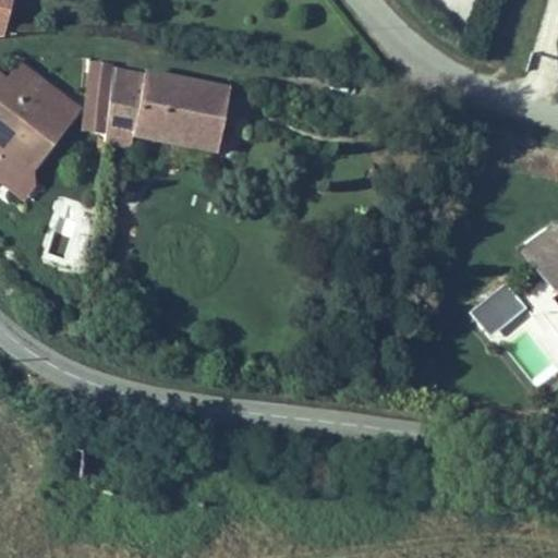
[(13,0),(0,0),(0,38),(4,38),(13,0)]
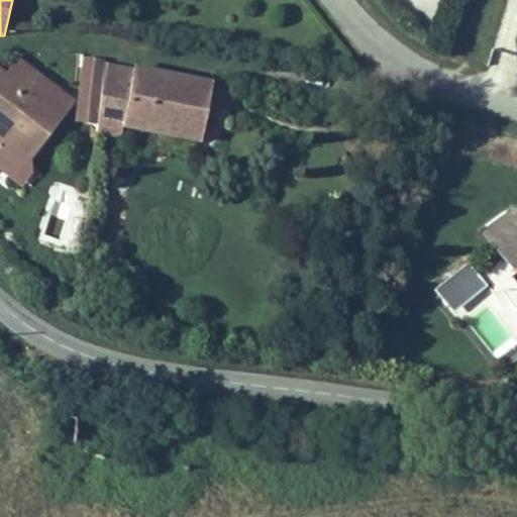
[(0,148),(23,167),(76,100),(19,57),(4,76),(0,72),(0,148)]
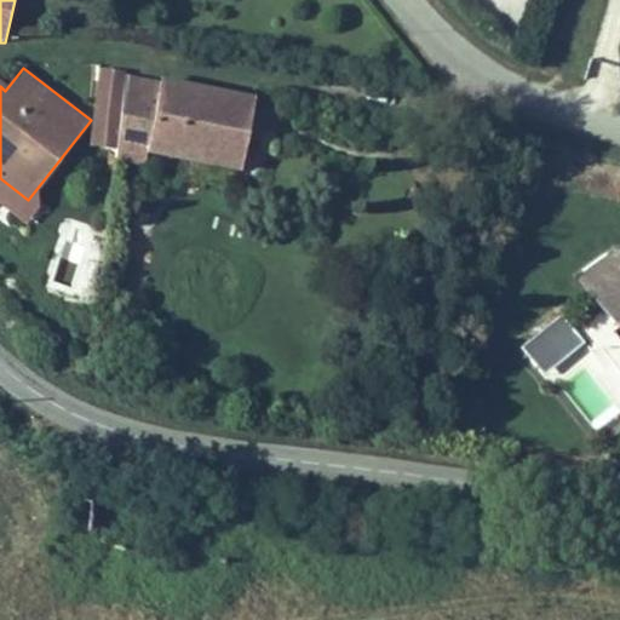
[(131,79),(109,74),(95,145),(116,149),(130,84),(131,79)]
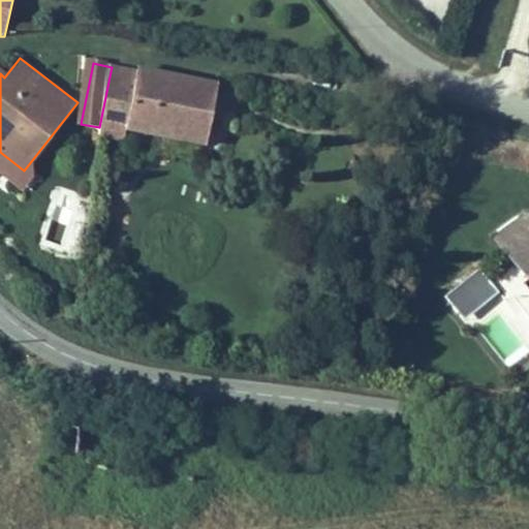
[(142,78),(143,72),(112,67),(111,71),(142,78)]
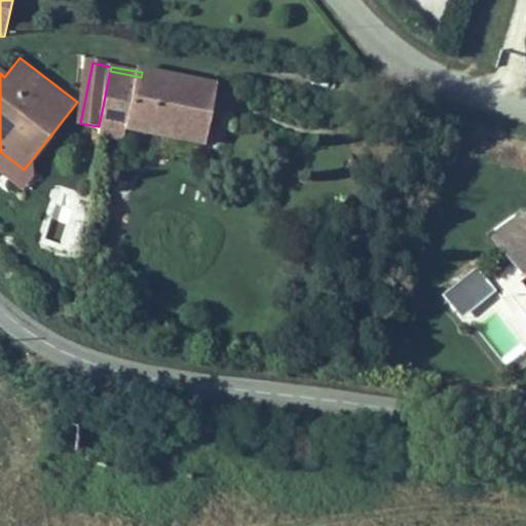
[(141,77),(110,71),(99,126),(98,133),(122,137),(125,125),(205,141),(209,121),(218,123),(224,119),(228,95),(224,88),(142,72),(141,77)]
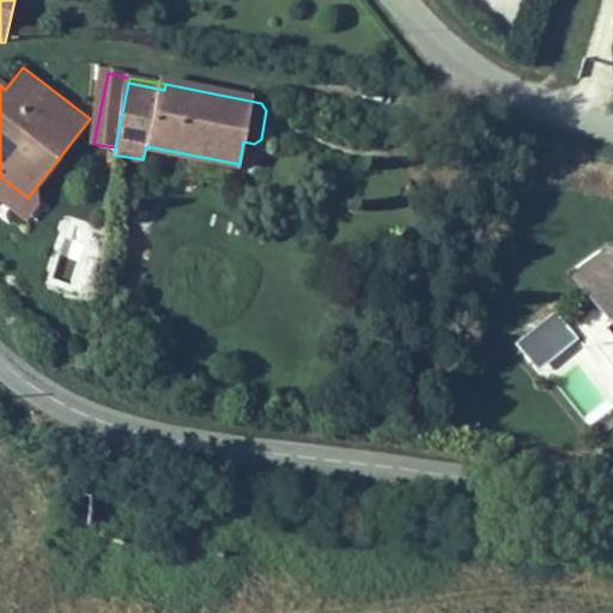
[(0,202),(25,224),(38,207),(28,198),(0,176),(0,202)]
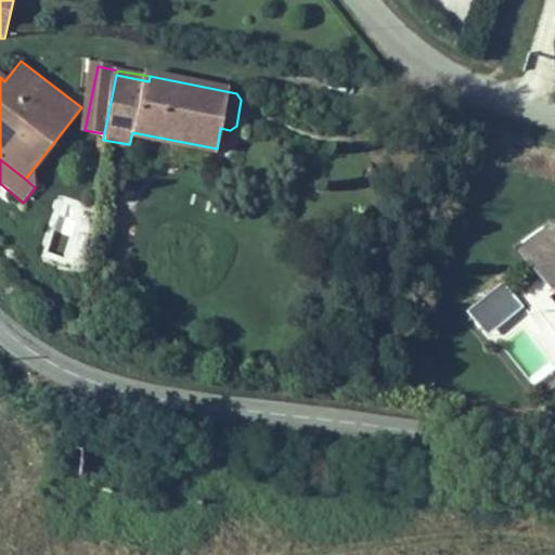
[(93,257),(95,219),(80,218),(77,255),(93,257)]
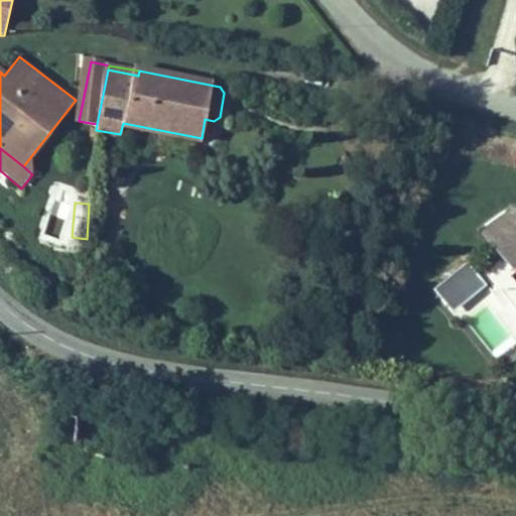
[(515,211),(489,233),(498,244),(515,230),(515,211)]
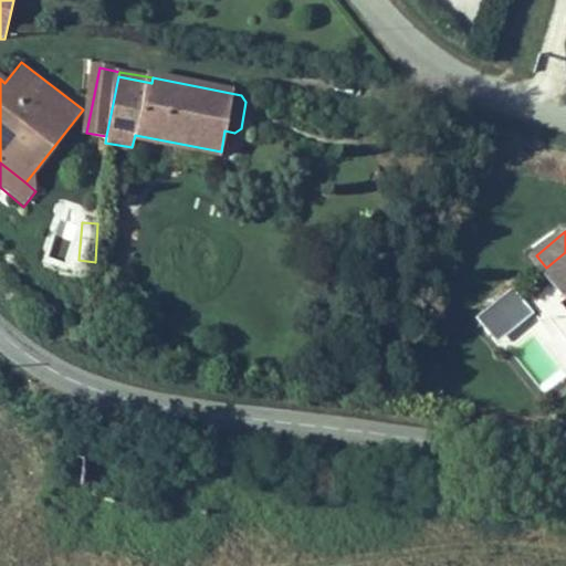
[(565,252),(546,268),(565,294),(565,252)]
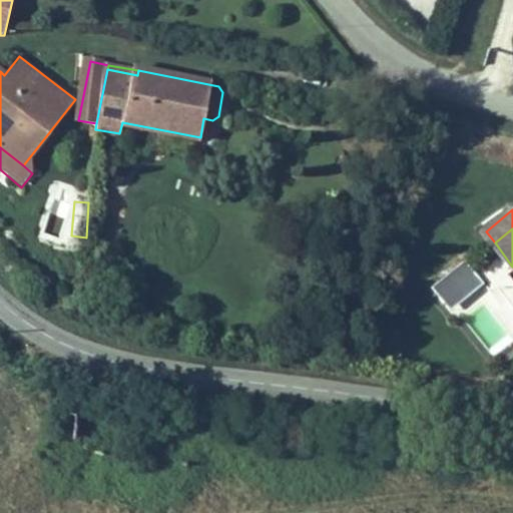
[(466,261),(431,289),(449,312),(484,284),(466,261)]
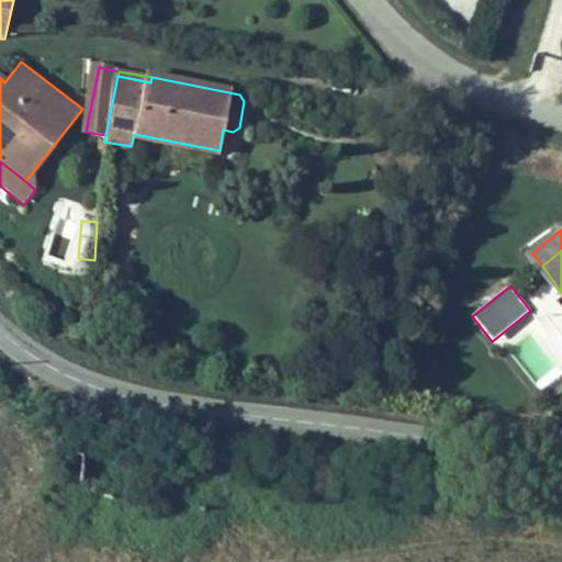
[(546,344),(520,351),(531,390),(557,382),(546,344)]
